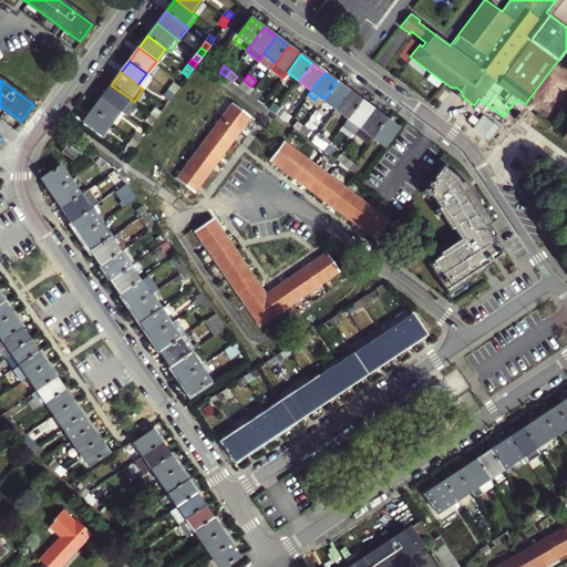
[(239,86),(251,95),(256,90),(251,86),(244,80),(239,86)]
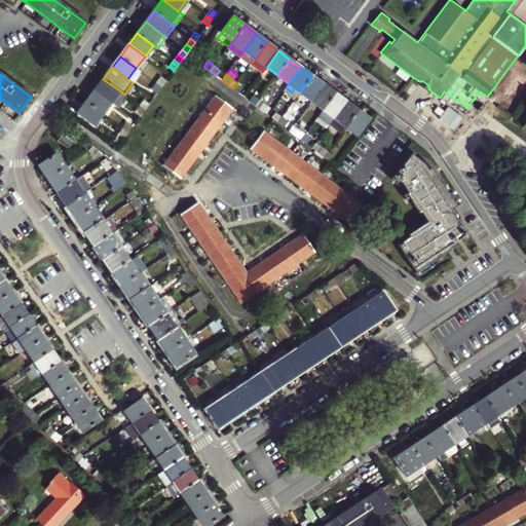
[(312,101),(324,85),(312,76),(301,91),(312,101)]
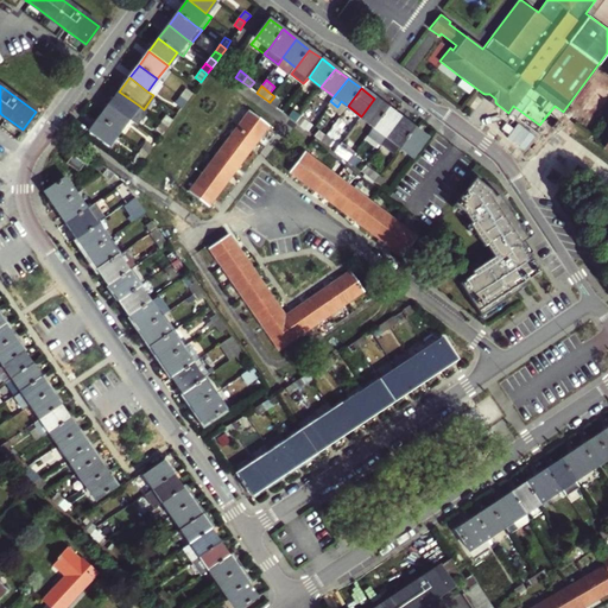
[(187,101),(192,94),(185,89),(181,96),(187,101)]
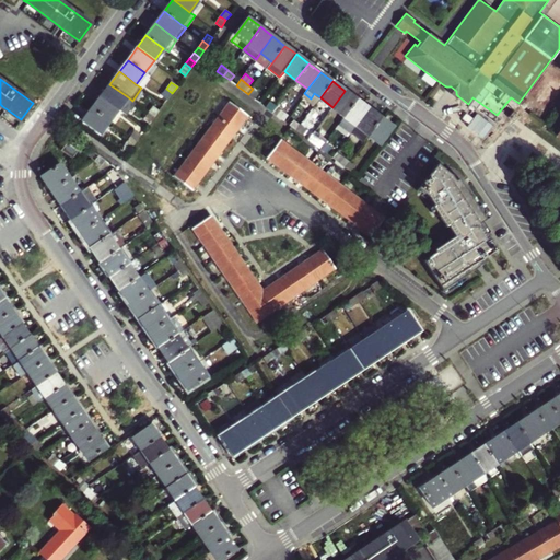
[(101,96),(117,108),(127,96),(109,84),(101,96)]
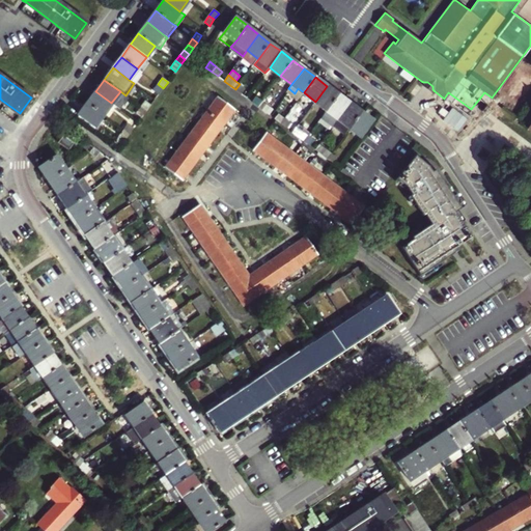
[(421,81),(418,83),(432,94),(435,91),(432,89),(432,86),(427,82),(423,82),(421,81)]
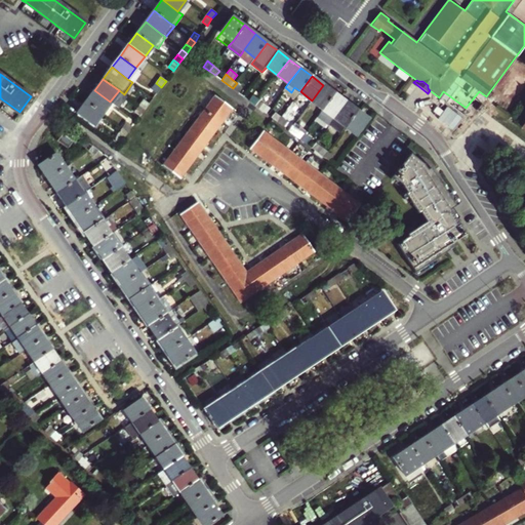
[(157,93),(161,87),(156,83),(151,89),(157,93)]
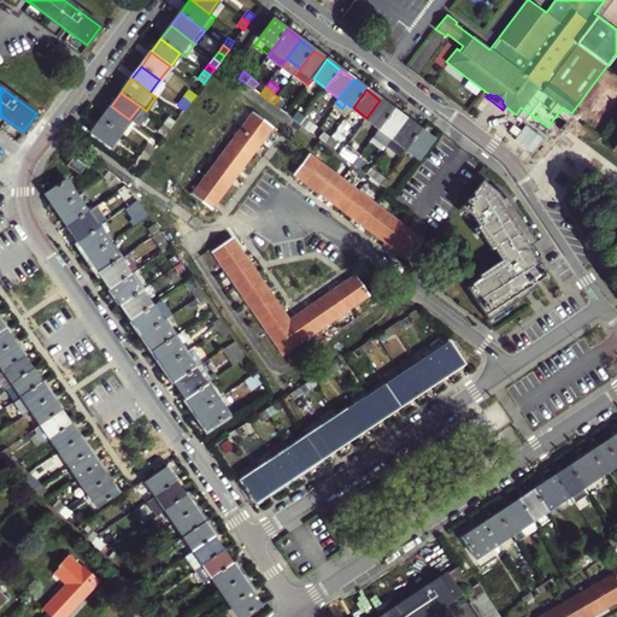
[(278,98),(274,104),(281,110),(286,103),(278,98)]
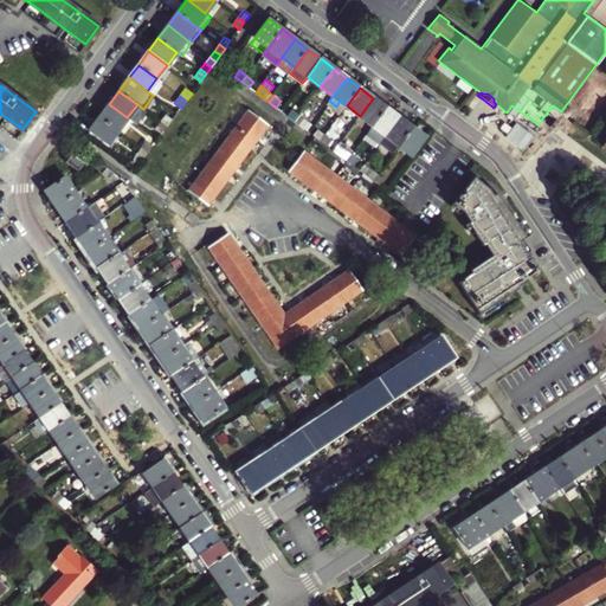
[(373,126),(386,108),(373,98),(360,116),(373,126)]
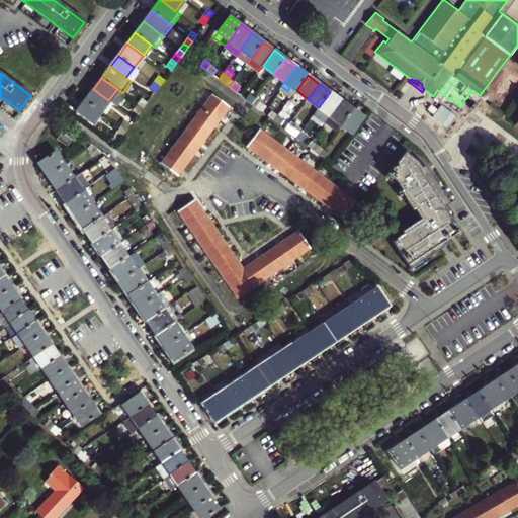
[(85,100),(100,111),(108,100),(93,89),(85,100)]
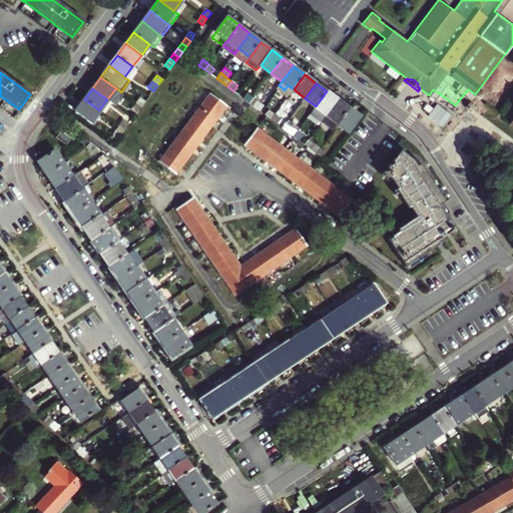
[(327,114),(338,100),(327,91),(316,106),(311,113),(322,121),(327,114)]
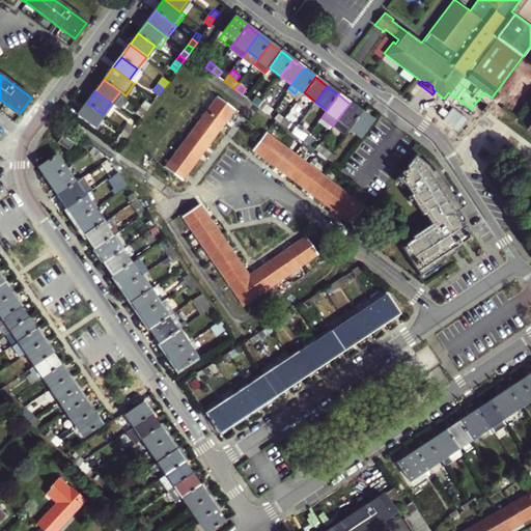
[(255,96),(251,102),(257,106),(261,101),(255,96)]
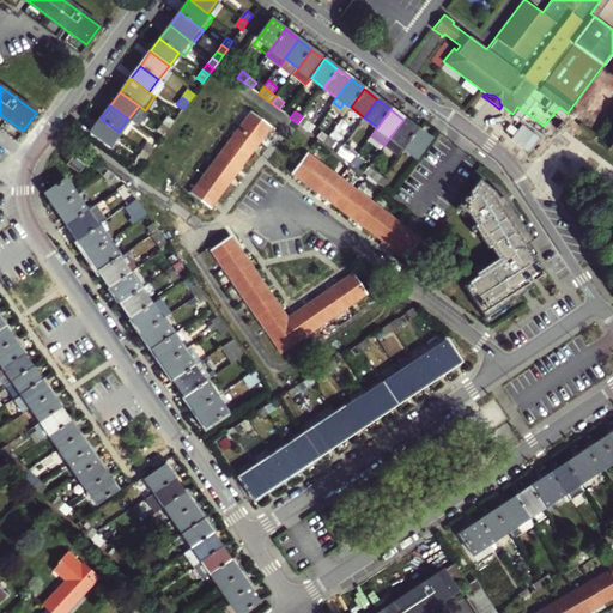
[(252,113),(240,129),(258,143),(271,127),(252,113)]
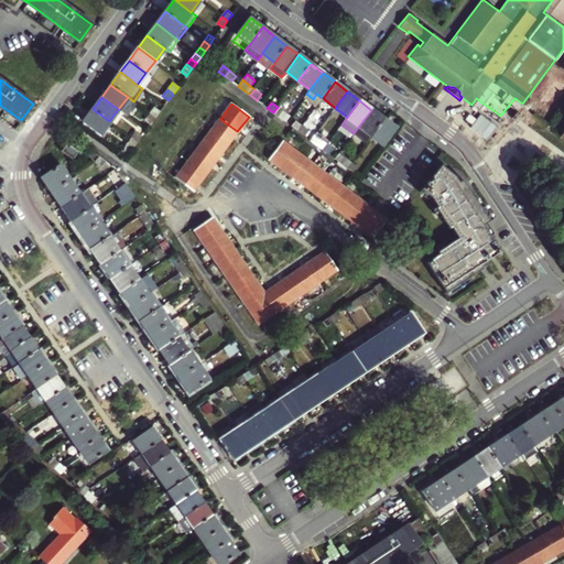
[(154,118),(160,111),(154,107),(149,114),(154,118)]
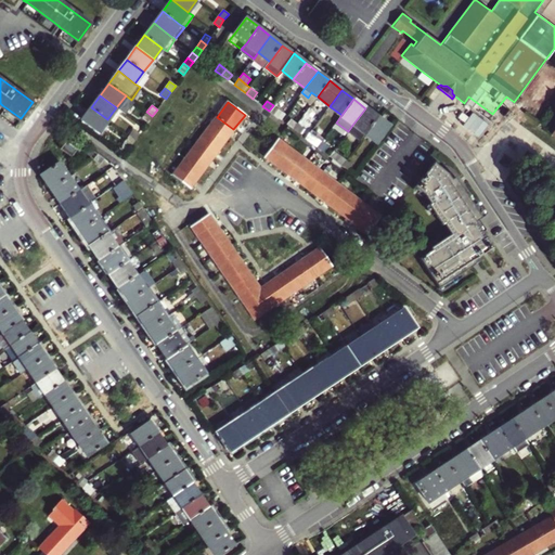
[(285,115),(280,111),(273,105),(269,111),(276,116),(282,119),(285,115)]
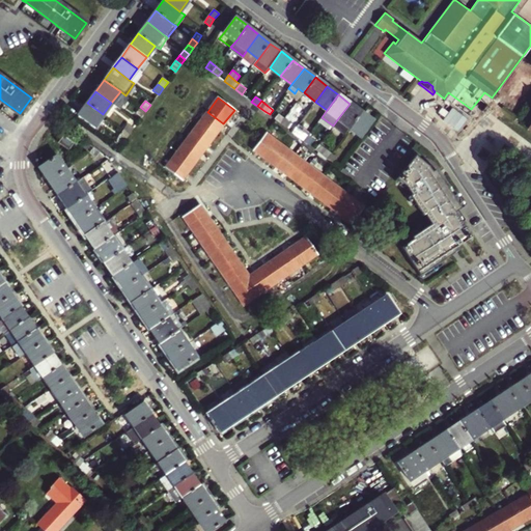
[(103,114),(87,103),(79,114),(94,126),(103,114)]
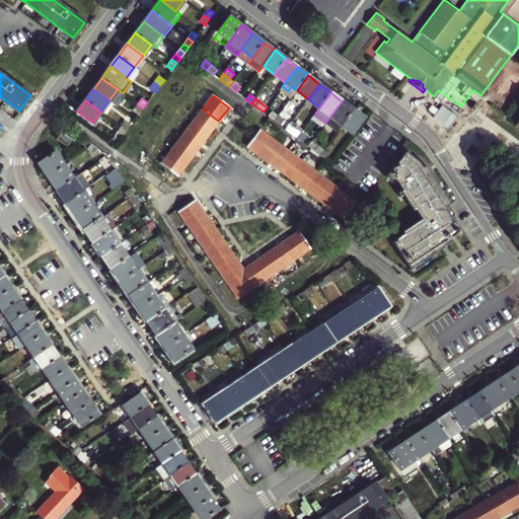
[(353,109),(342,101),(330,116),(325,123),(337,131),(342,125),(353,109)]
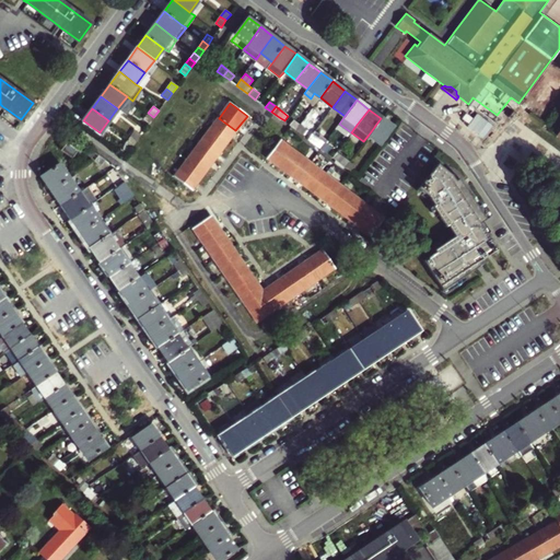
[(149,124),(153,117),(148,113),(143,119),(149,124)]
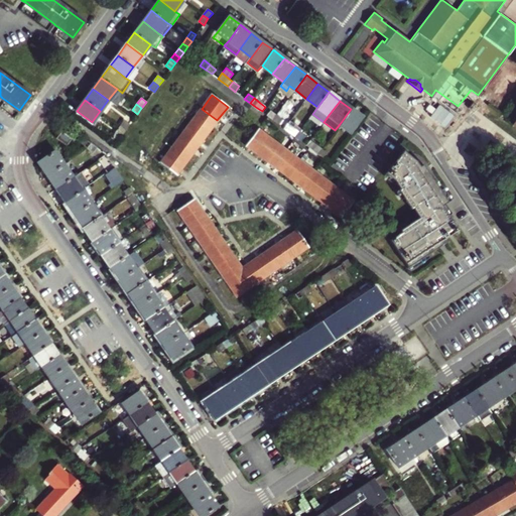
[(202,109),(191,122),(208,134),(217,120),(202,109)]
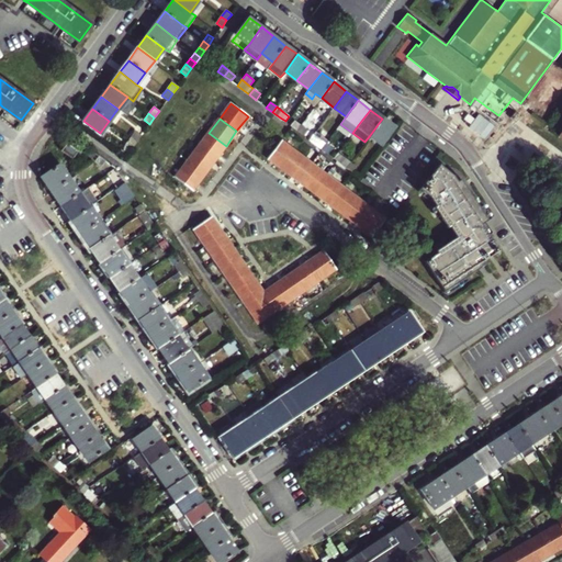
[(382,119),(370,135),(382,144),(394,127),(382,119)]
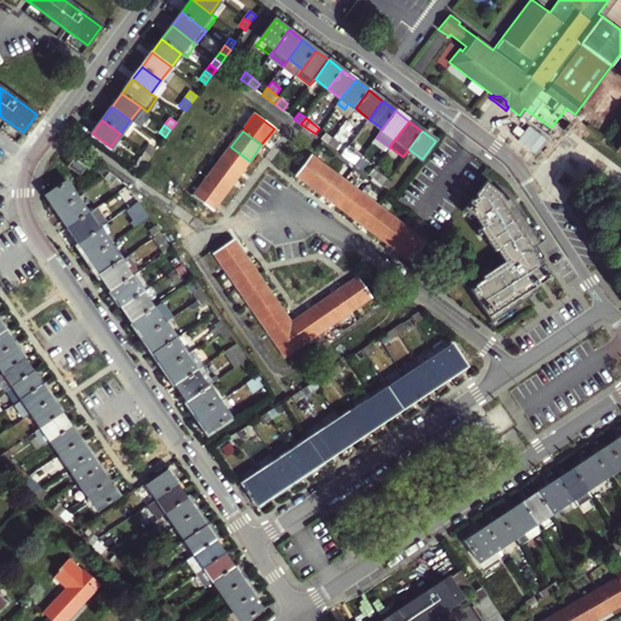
[(325,134),(322,140),(329,144),(332,138),(325,134)]
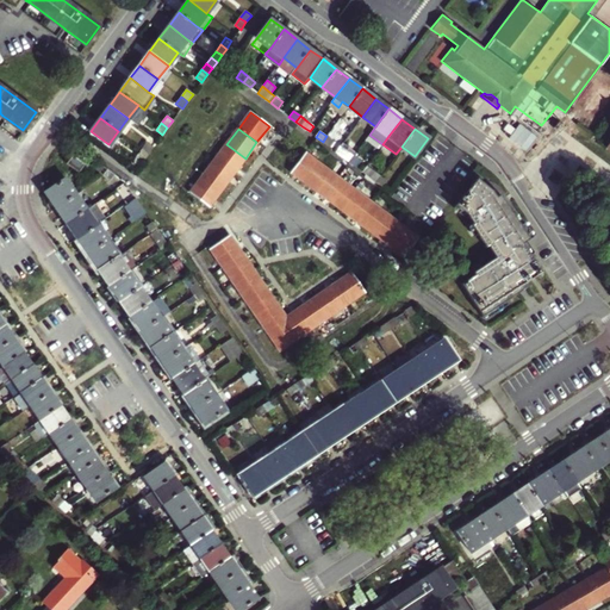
[(335,142),(327,136),(323,142),(330,147),(335,142)]
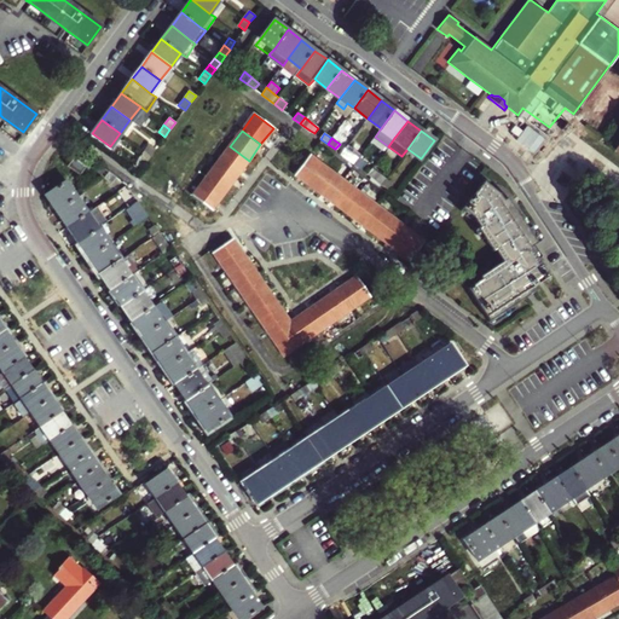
[(149,145),(144,151),(150,156),(156,150),(149,145)]
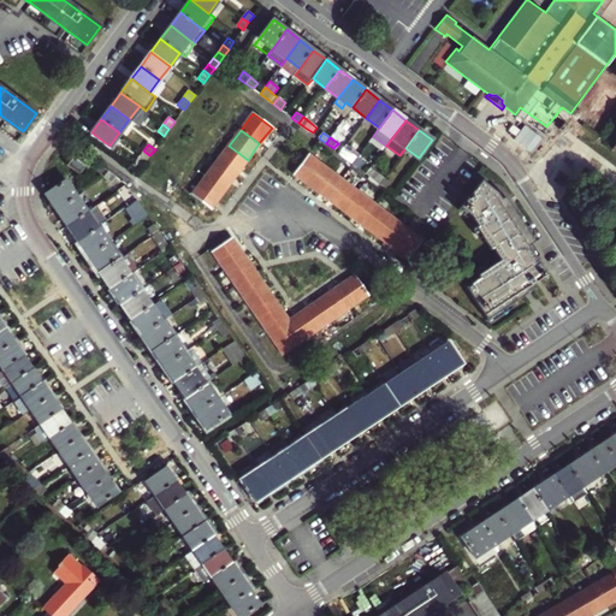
[(339,153),(347,158),(353,164),(357,158),(360,154),(347,144),(339,153)]
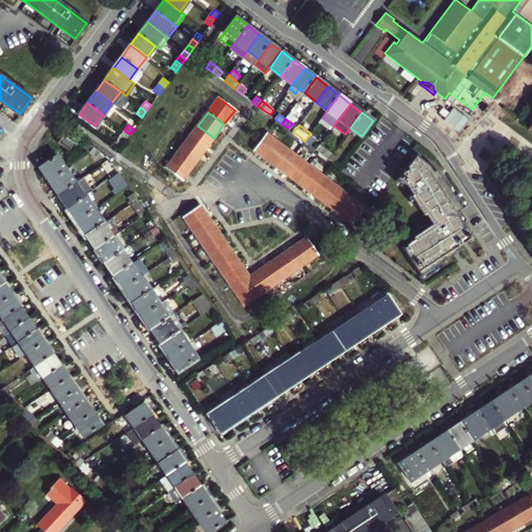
[(187,139),(204,152),(214,138),(197,126),(187,139)]
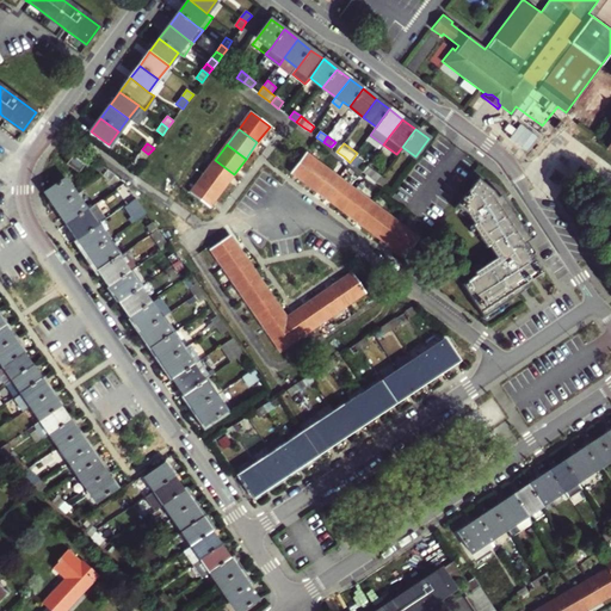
[(148,154),(142,149),(137,156),(143,161),(148,154)]
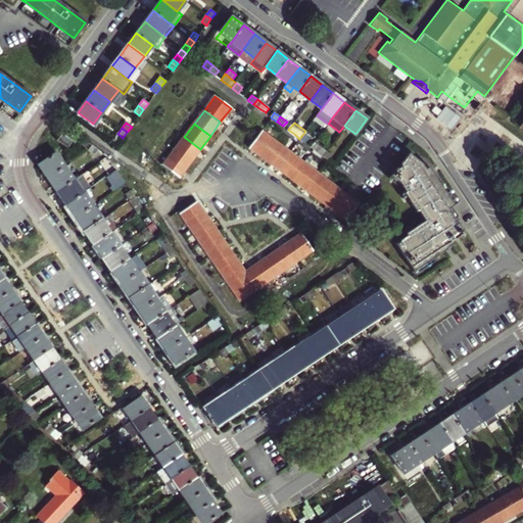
[(265,157),(277,142),(262,131),(250,147),(265,157)]
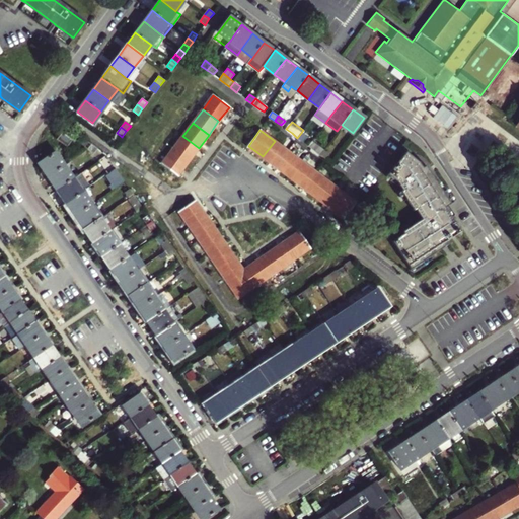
[(72,140),(62,131),(56,139),(67,147),(72,140)]
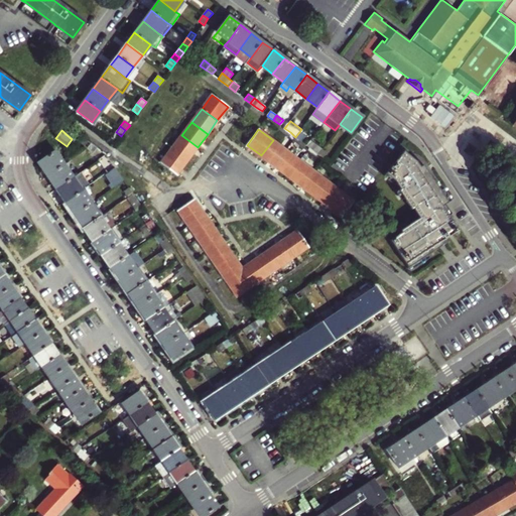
[(305,136),(299,132),(295,137),(301,141),(305,136)]
